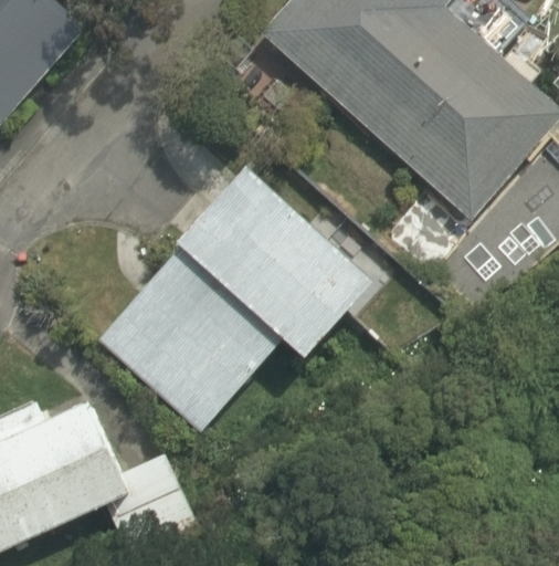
[(0,121),(76,34),(38,0),(0,0),(0,121)]
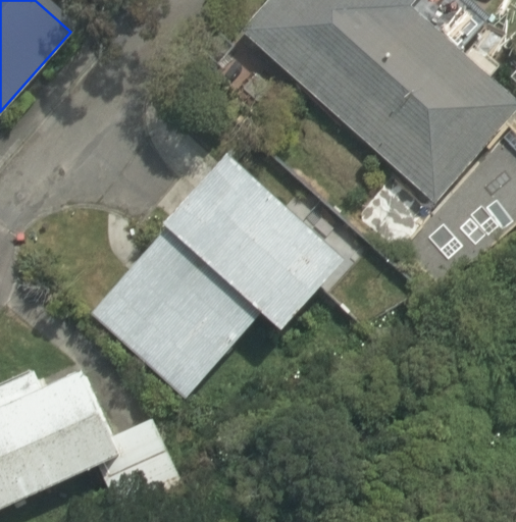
[(244,31),(432,205),(515,114),(515,97),(461,47),(415,4),(418,0),(267,0),(242,29),(244,31)]
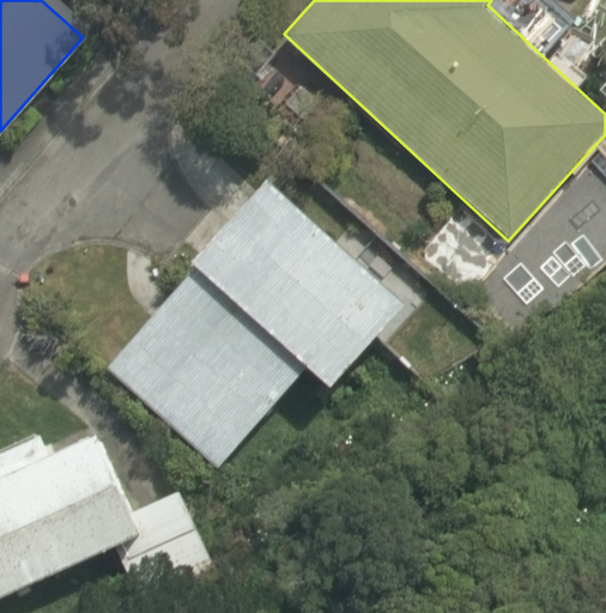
[(575,19),(555,0),(491,0),(488,5),(541,55),(575,19)]
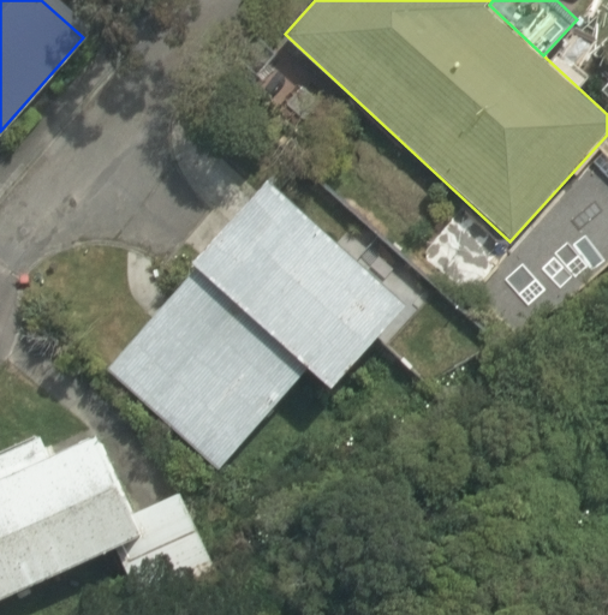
[(106,366),(219,469),(314,364),(338,386),(412,303),(274,180),(106,366)]
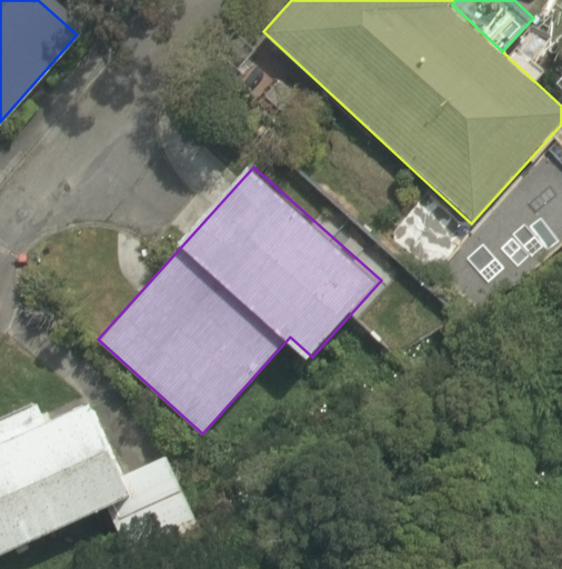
[(0,552),(106,506),(132,566),(201,535),(166,455),(129,470),(98,401),(46,425),(36,403),(0,419),(0,552)]
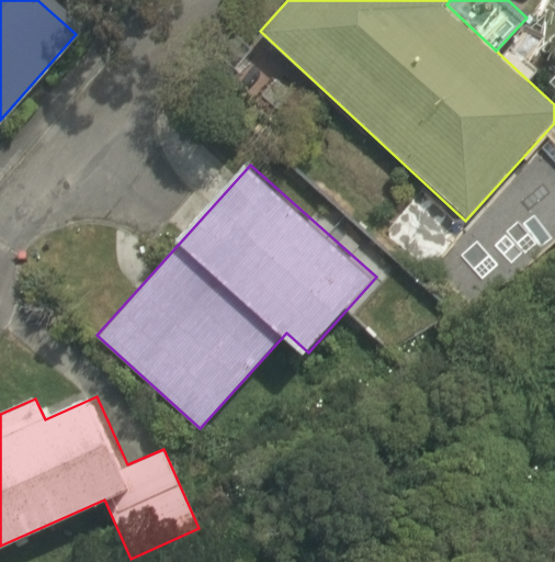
All buildings are outlined.
